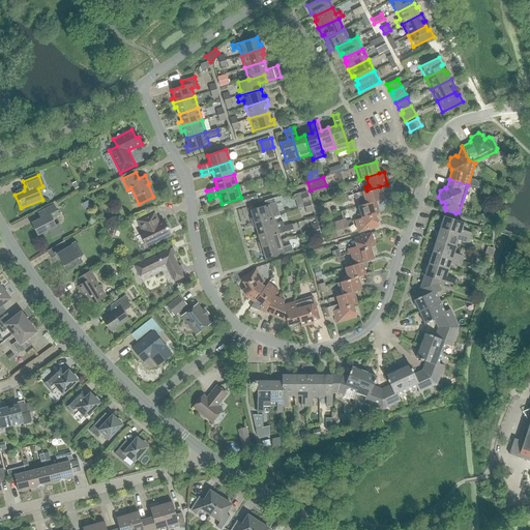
[(363,197),(365,204),(375,201),(383,199),(380,186),(366,190),(353,194),(355,199),(363,197)]
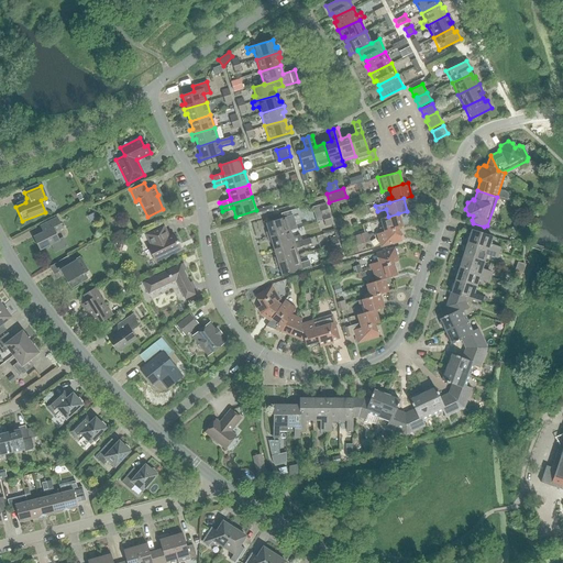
[(318,205),(321,213),(328,211),(324,202),(318,205)]
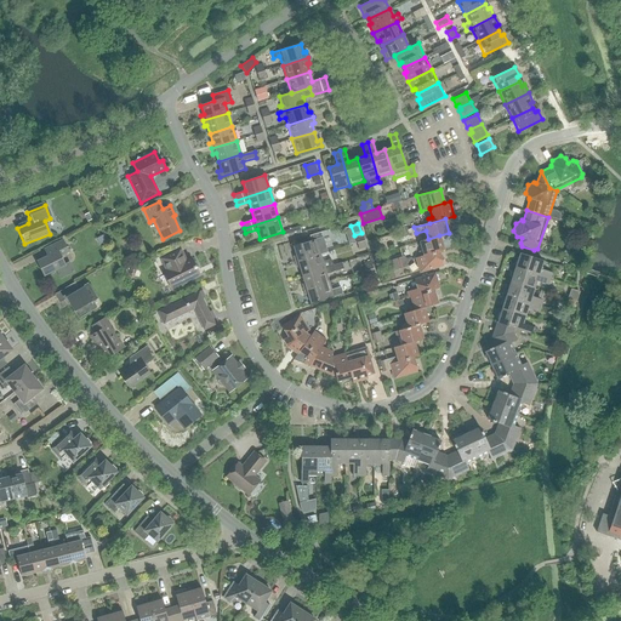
[(298,227),(283,232),(284,238),(301,233),(298,227)]
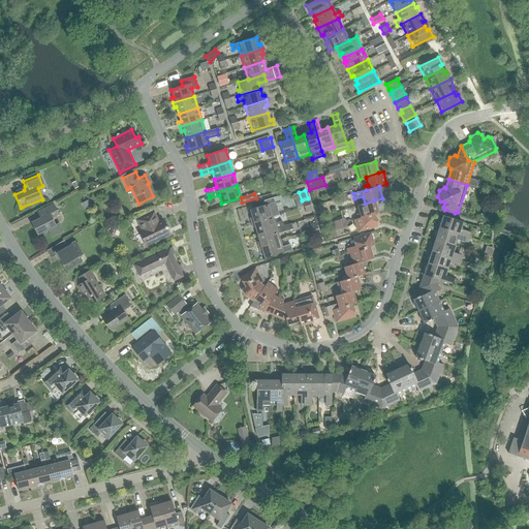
[(272,216),(278,215),(273,198),(263,201),(265,206),(249,210),(251,217),(249,218),(250,223),(272,216)]
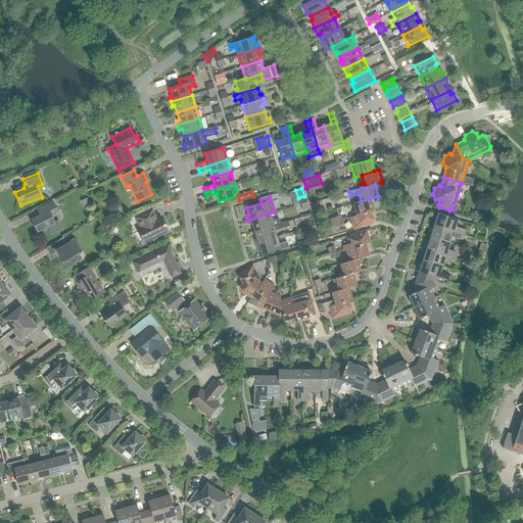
[(361,201),(352,203),(354,211),(352,211),(353,216),(353,217),(369,211),(374,210),(370,198),(361,201)]
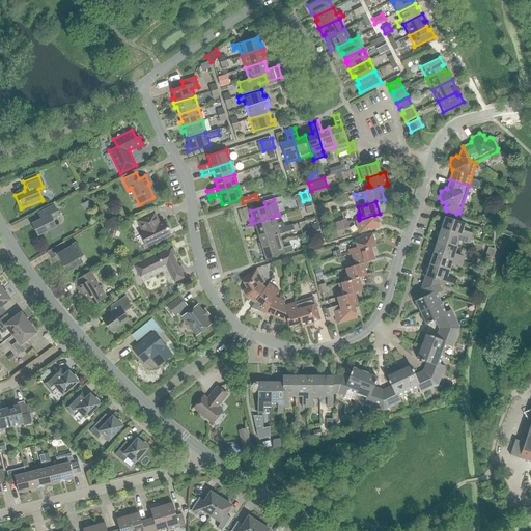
[(37,236),(40,235),(42,235),(47,233),(47,232),(55,228),(51,220),(58,217),(53,206),(40,213),(44,219),(31,225),(37,236)]
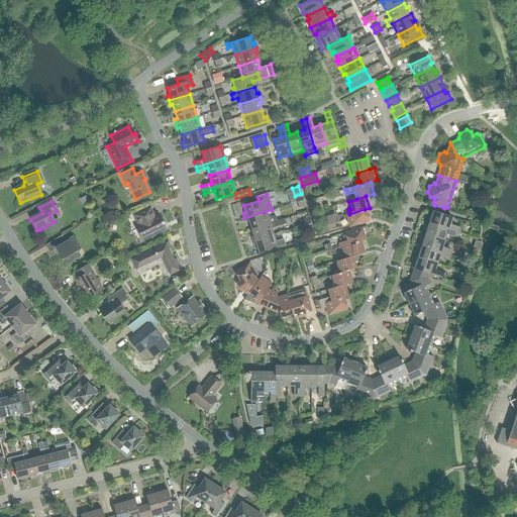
[(161,224),(163,223),(159,215),(154,217),(149,207),(133,215),(138,225),(135,226),(142,240),(163,230),(161,224)]
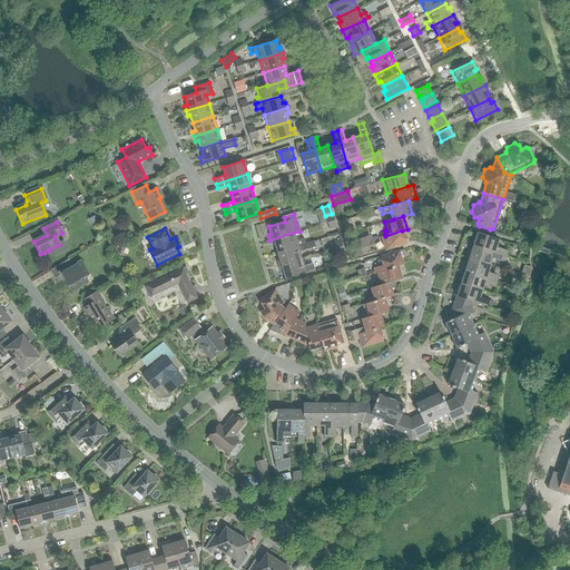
[(406,244),(402,231),(385,236),(385,235),(381,237),(385,251),(406,244)]
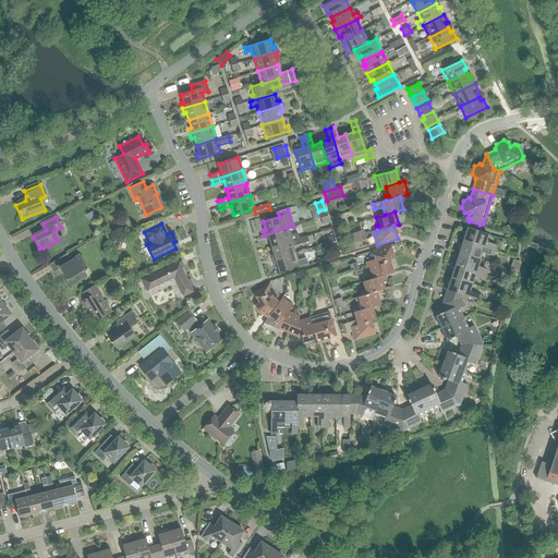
[(268,240),(270,247),(299,239),(296,233),(289,235),(287,228),(264,235),(266,240),(268,240)]
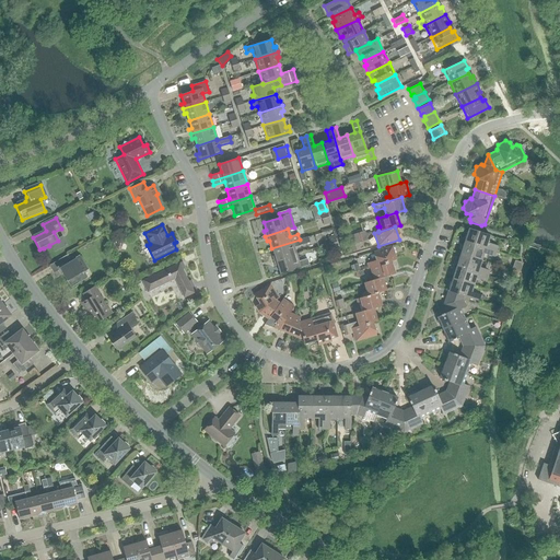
[(464,241),(496,252),(497,246),(487,243),(489,235),(468,229),(467,233),(465,232),(463,238),(465,240),(464,241)]
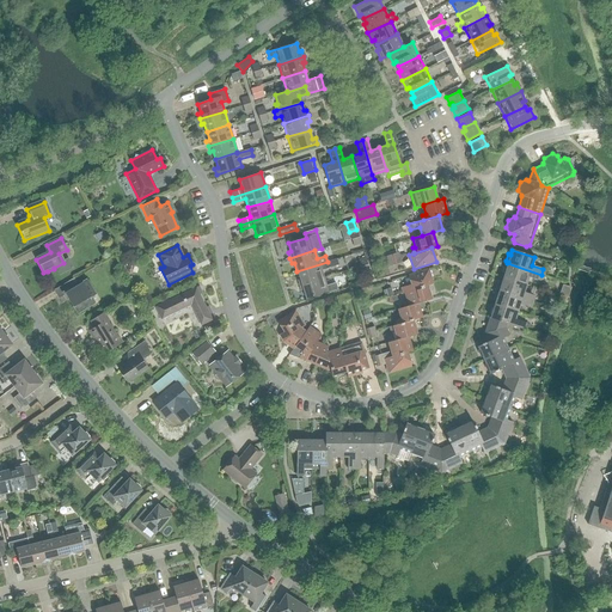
[(395,264),(402,262),(398,252),(391,255),(395,264)]
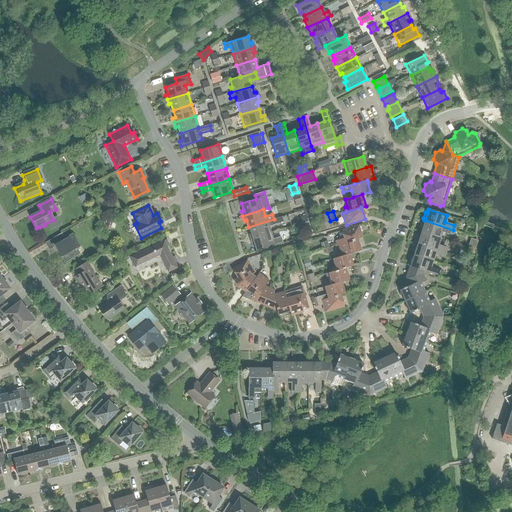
[(323,223),(329,221),(327,213),(321,215),(323,223)]
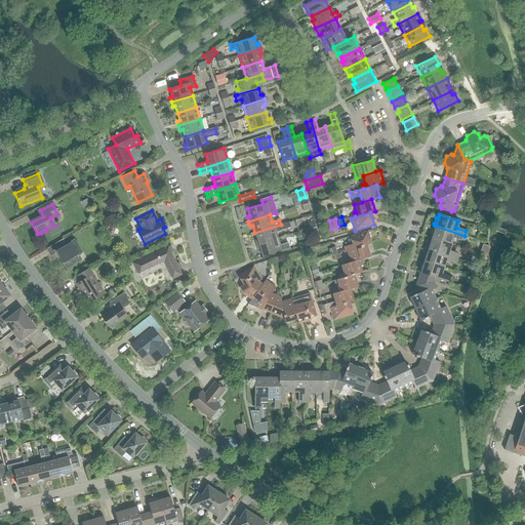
[(254,240),(256,245),(278,238),(275,232),(289,228),(287,223),(281,225),(254,233),(256,240),(254,240)]
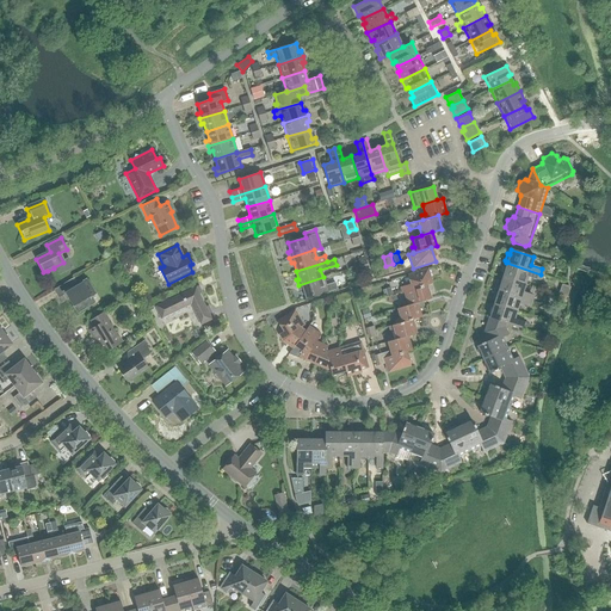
[(503,273),(503,277),(525,284),(528,276),(538,279),(541,275),(506,263),(505,266),(504,266),(501,273),(503,273)]
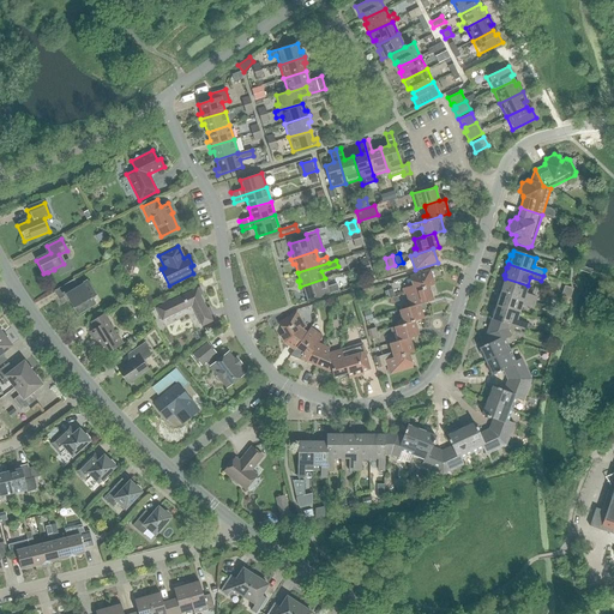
[(428,286),(434,284),(429,270),(409,276),(411,286),(402,288),(404,294),(405,294),(405,293),(428,286)]
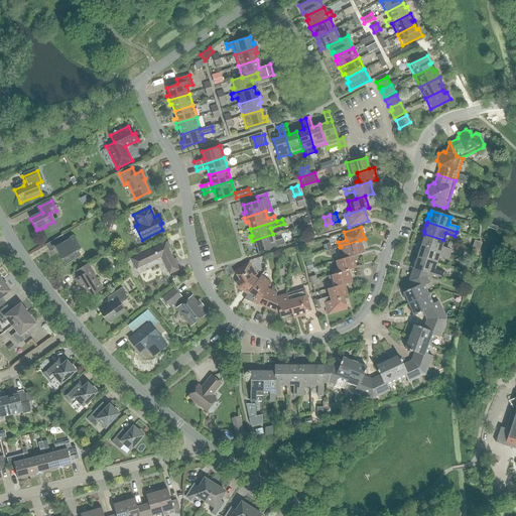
[(80,248),(73,236),(66,240),(61,234),(55,238),(58,244),(54,247),(58,254),(57,254),(65,265),(73,260),(79,256),(75,251),(80,248)]
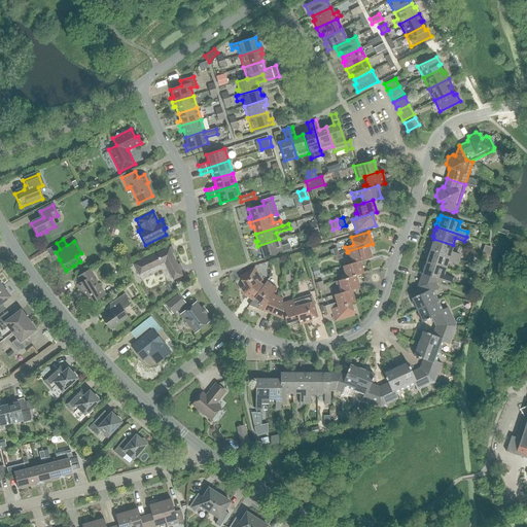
[(281,246),(279,239),(257,246),(258,251),(260,250),(264,257),(288,249),(287,244),(281,246)]
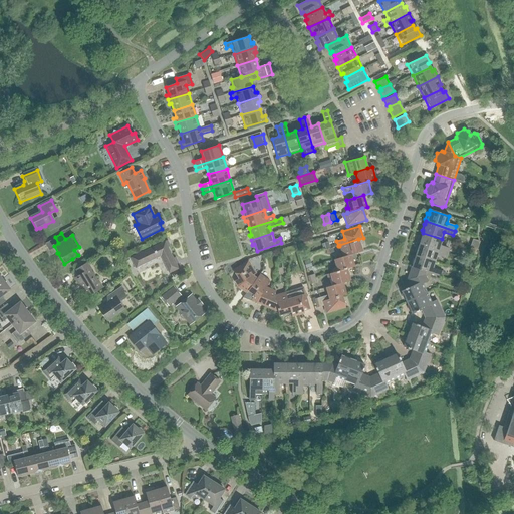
[(439,246),(442,239),(423,233),(422,236),(420,235),(418,241),(420,242),(419,244),(447,253),(449,249),(439,246)]
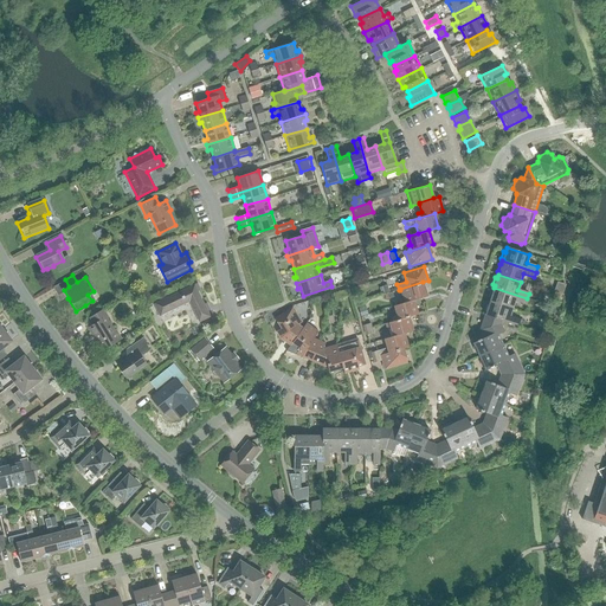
[(427,296),(423,282),(400,289),(400,290),(404,303),(413,300),(413,301),(427,296)]
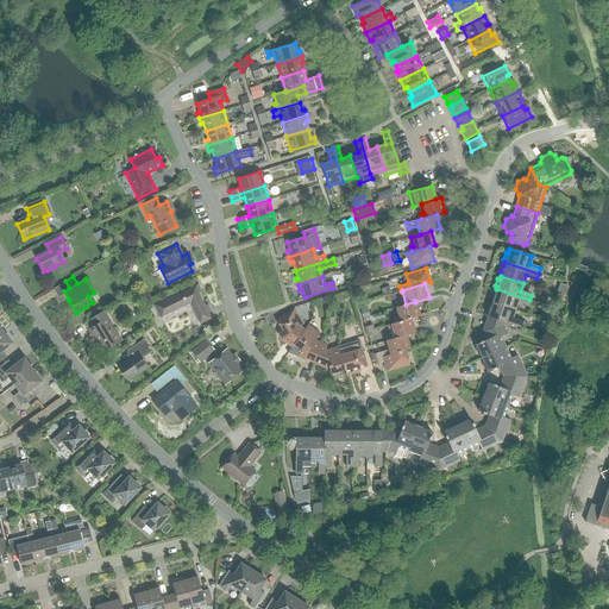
[(200,324),(213,316),(209,309),(206,311),(194,286),(154,306),(159,318),(189,303),(200,324)]
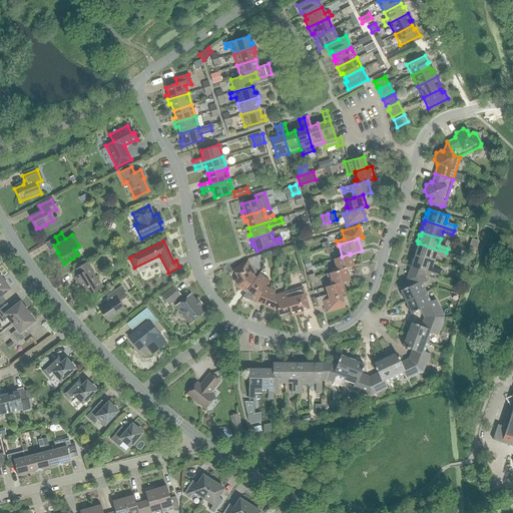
[(414,252),(415,252),(414,254),(433,262),(435,254),(445,258),(446,252),(418,243),(417,246),(416,246),(414,252)]
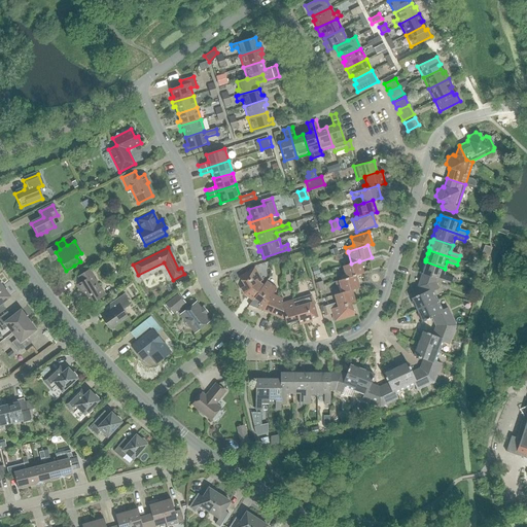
[(303,257),(302,251),(289,255),(291,266),(299,264),(296,258),(303,257)]
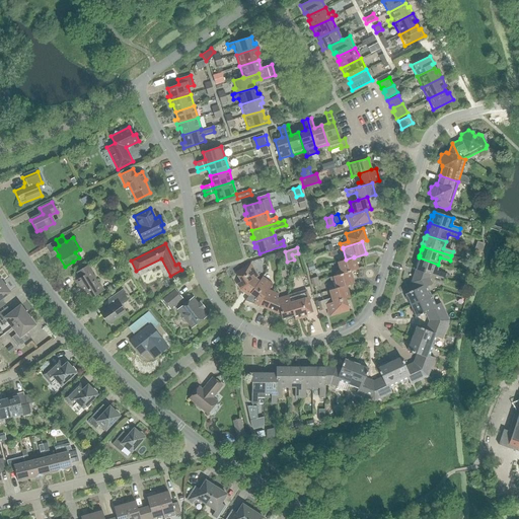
[(337,271),(338,275),(350,271),(350,272),(358,269),(354,257),(354,256),(346,260),(337,262),(339,270),(337,271)]
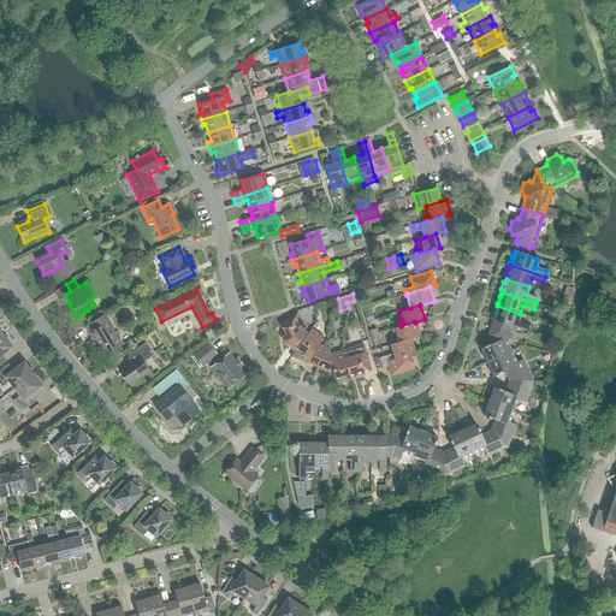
[(497,306),(496,311),(495,309),(492,318),(493,318),(492,320),(508,325),(527,331),(529,325),(517,321),(520,314),(497,306)]
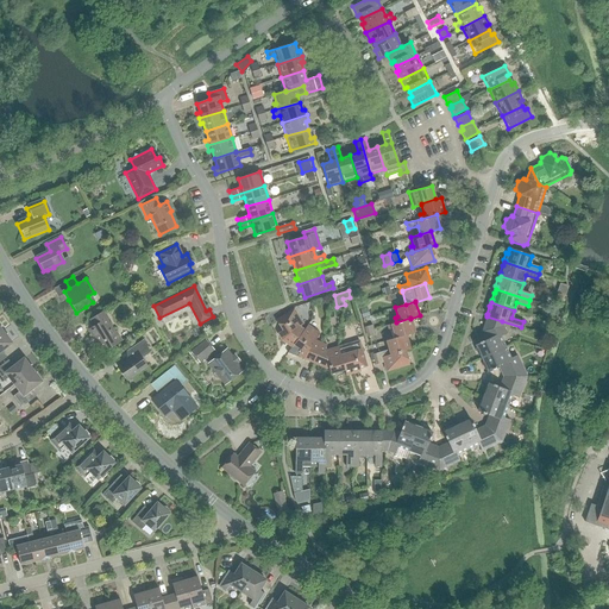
[(362,318),(369,315),(366,307),(359,309),(362,318)]
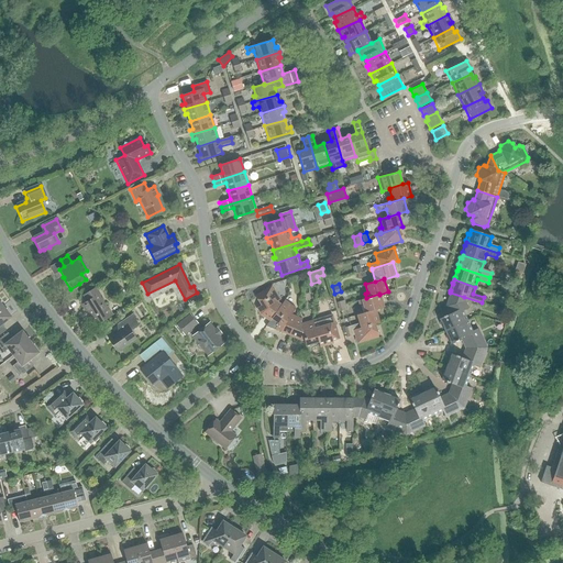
[(260,315),(269,321),(272,319),(271,319),(280,305),(276,301),(280,299),(272,286),(255,296),(261,306),(256,308),(260,315)]
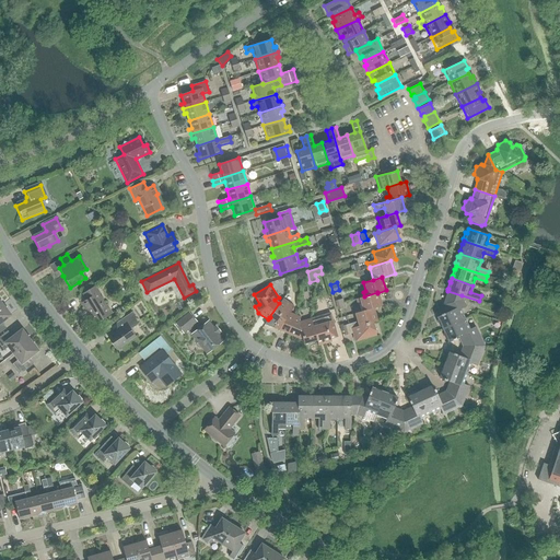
[(91,315),(96,323),(112,313),(94,287),(82,294),(86,300),(81,303),(90,316),(91,315)]
